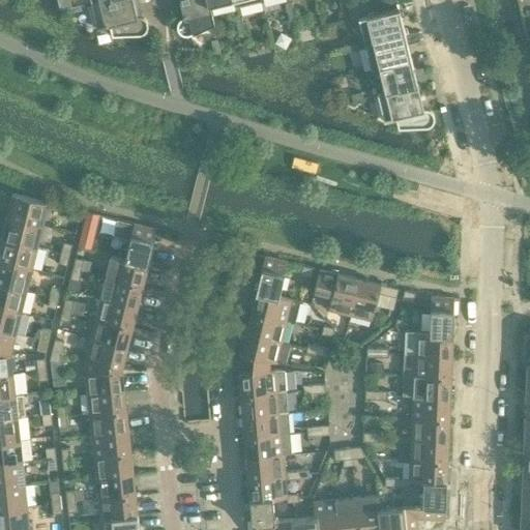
[(133,0),(100,0),(91,2),(97,29),(110,26),(112,36),(139,35),(141,35),(142,34),(144,34),(145,33),(146,32),(147,31),(147,30),(148,29),(148,27),(148,26),(148,25),(148,24),(147,23),(146,20),(145,19),(143,18),(142,17),(140,17),(138,17),(133,0)]
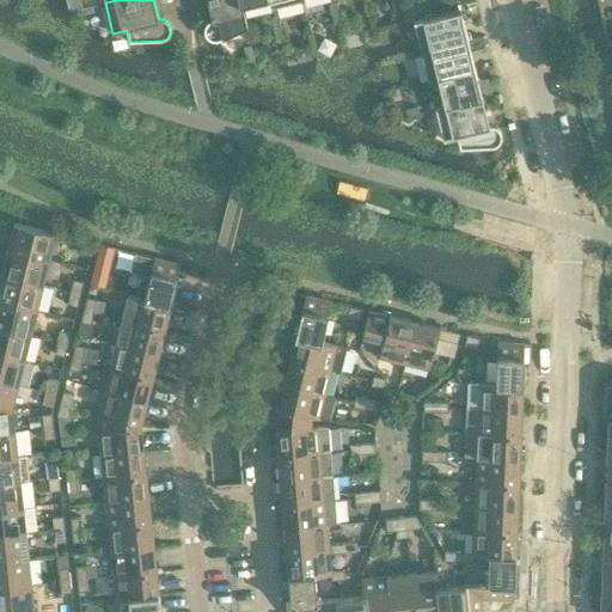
[(243,16),(239,0),(207,0),(212,19),(209,20),(207,23),(207,24),(206,25),(204,28),(204,30),(204,31),(204,32),(204,34),(206,35),(206,36),(207,38),(208,38),(209,40),(212,41),(213,41),(215,42),(218,41),(219,41),(248,28),(244,16),(243,16)]
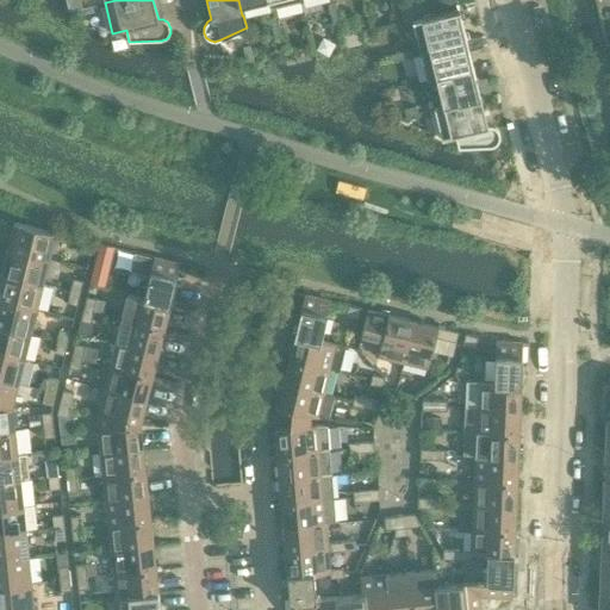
[(269,0),(238,0),(242,16),(243,16),(272,8),(269,0)]
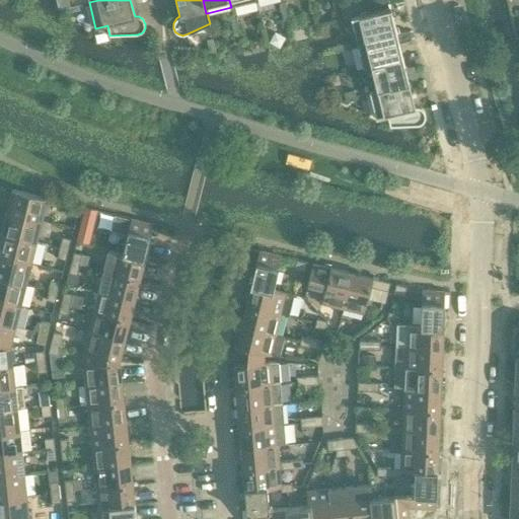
[(377,7),(375,0),(361,0),(363,10),(377,7)]
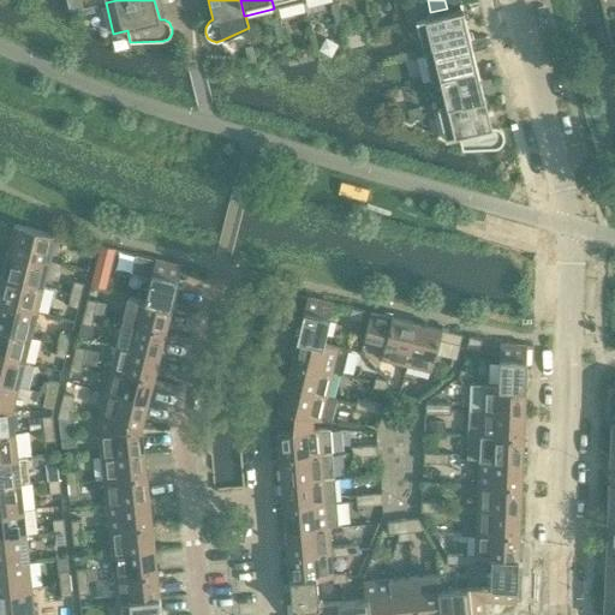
[(332,5),(334,15),(341,12),(339,3),(332,5)]
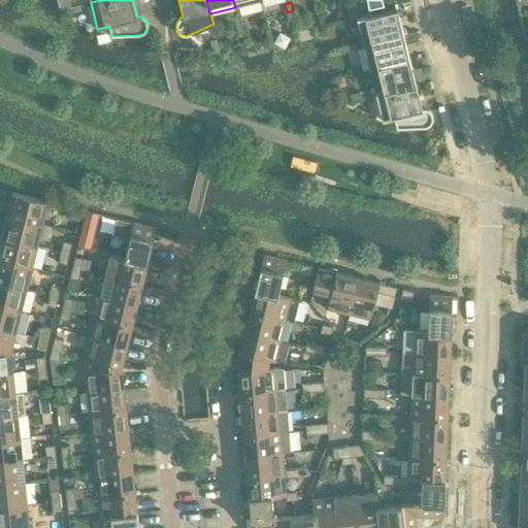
[(357,18),(364,44),(404,34),(397,8),(357,18)]
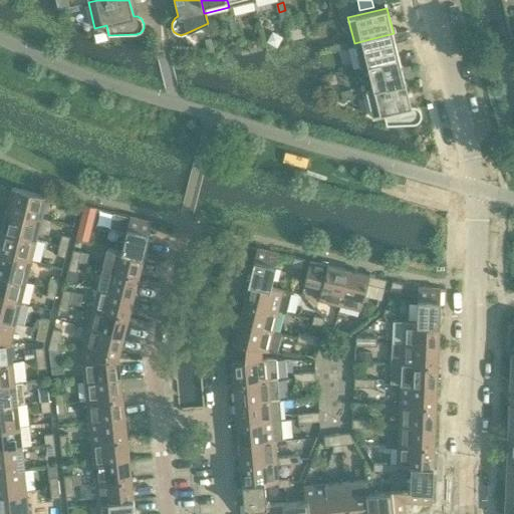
[(285,10),(279,12),(281,20),(287,18),(285,10)]
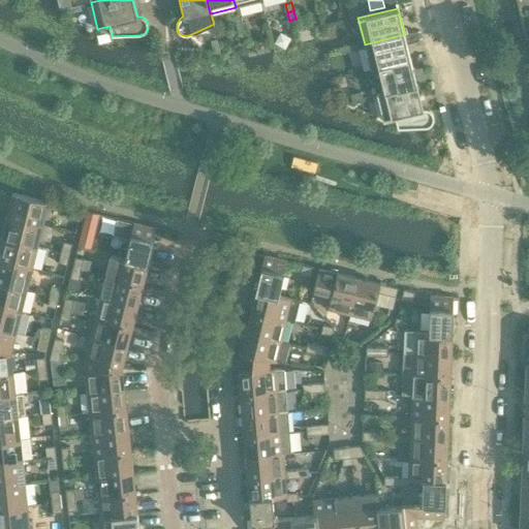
[(243,23),(237,25),(239,33),(245,31),(243,23)]
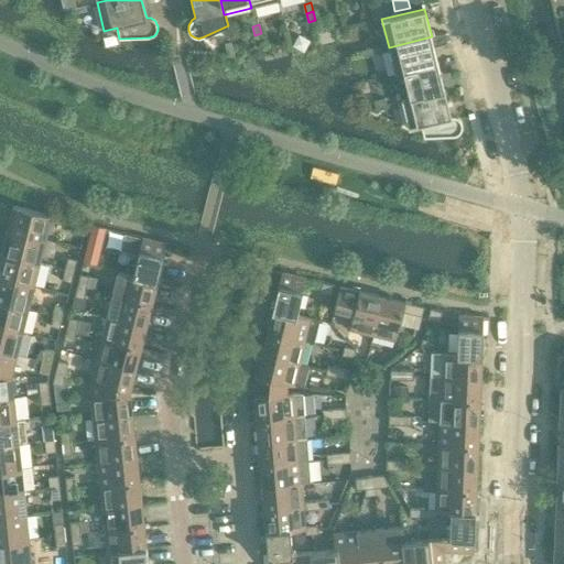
[(389,47),(396,74),(438,64),(434,47),(447,44),(444,33),(432,36),(389,47)]
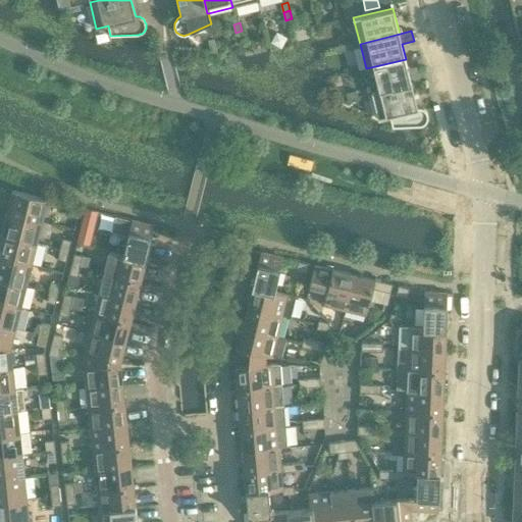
[(208,40),(212,56),(218,55),(214,39),(208,40)]
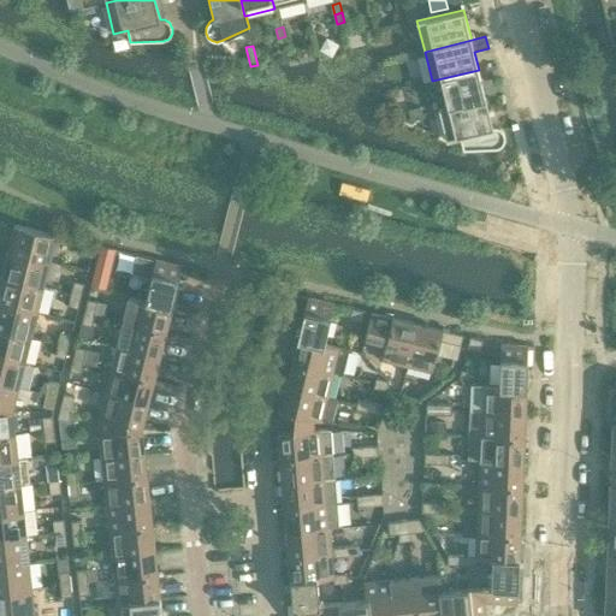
[(414,51),(404,53),(407,60),(416,58),(414,51)]
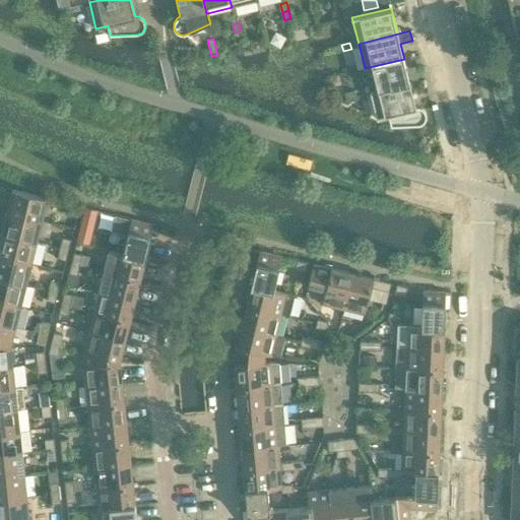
[(343,51),(341,45),(333,47),(335,53),(343,51)]
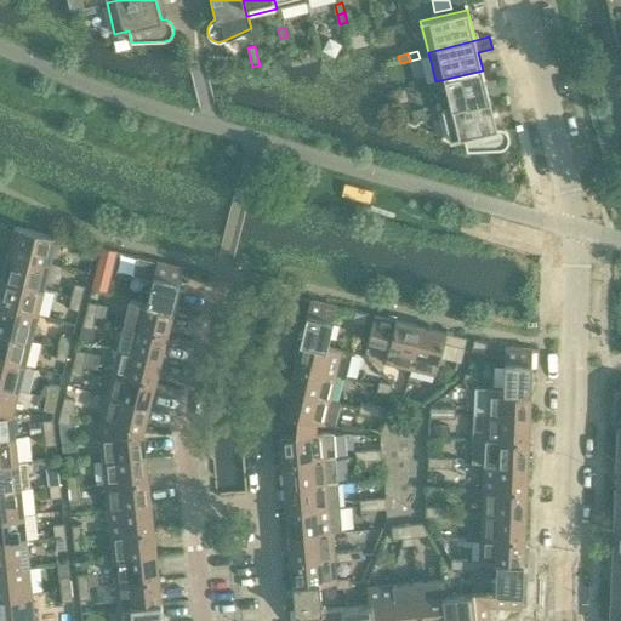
[(436,81),(443,112),(490,100),(483,70),(436,81)]
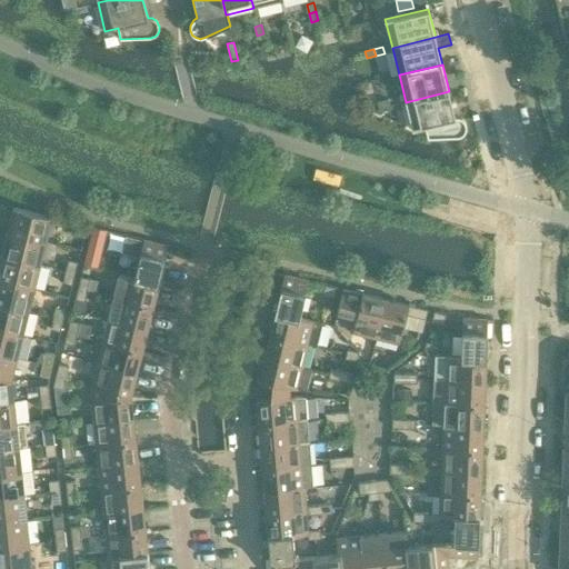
[(449,91),(406,102),(412,130),(425,127),(428,139),(458,137),(459,137),(461,136),(463,135),(465,133),(466,132),(466,131),(467,129),(467,127),(467,126),(467,125),(466,123),(466,122),(463,120),(462,119),(460,118),(458,117),(455,118),(449,91)]
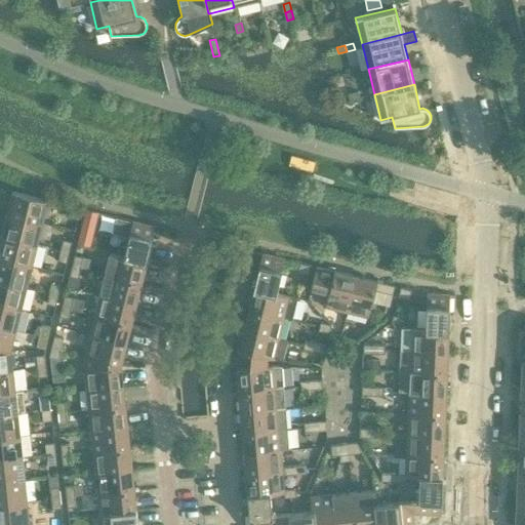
[(348,94),(350,101),(360,97),(358,91),(348,94)]
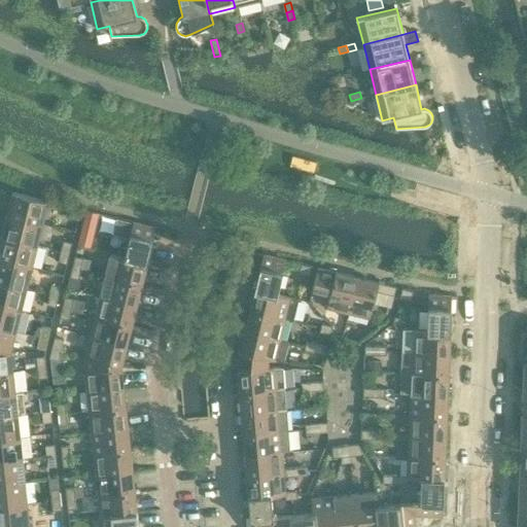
[(12,192),(6,215),(42,224),(47,202),(12,192)]
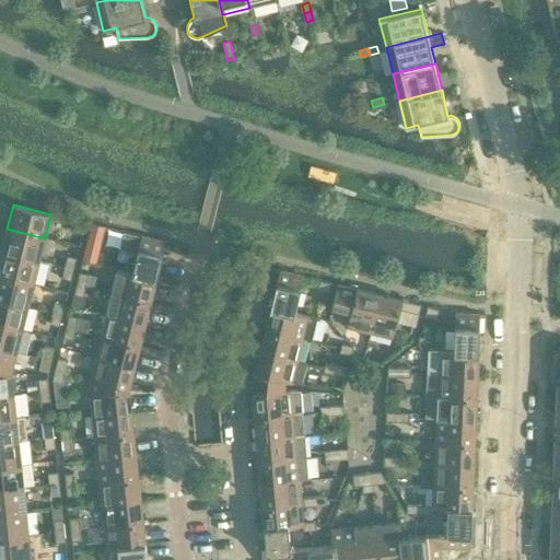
[(73,232),(82,234),(85,222),(76,220),(73,232)]
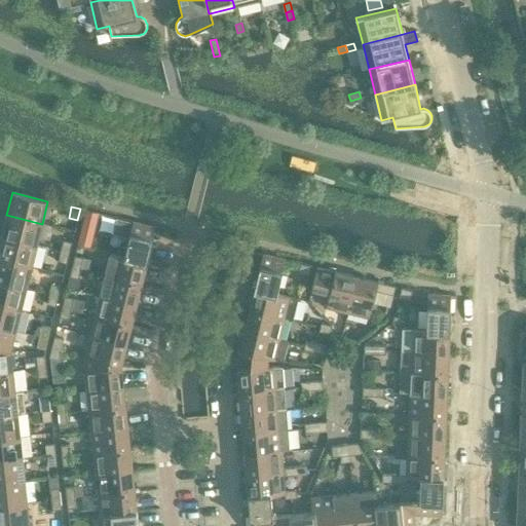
[(83,221),(77,245),(88,248),(94,224),(92,223),(95,214),(95,213),(86,211),(83,221)]
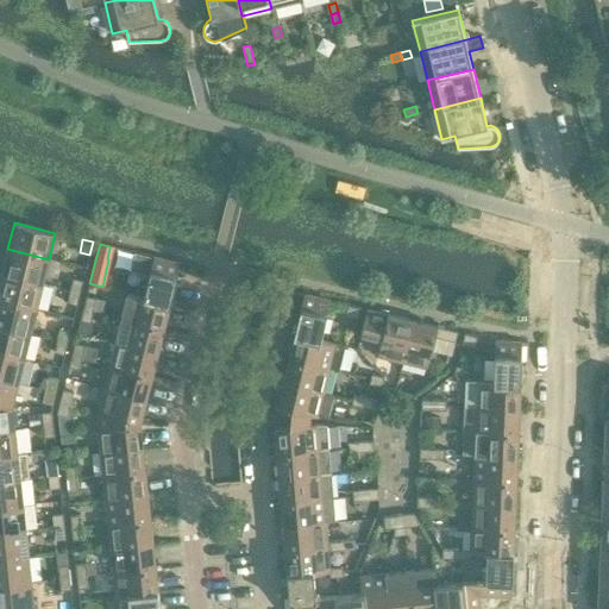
[(7,249),(1,274),(43,284),(49,259),(7,249)]
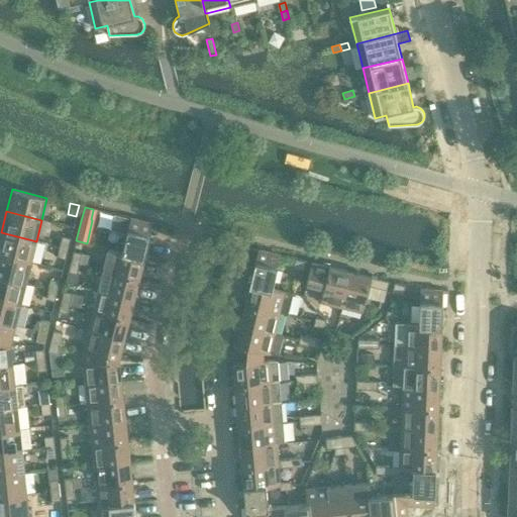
[(130,218),(122,252),(122,253),(143,259),(152,224),(130,218)]
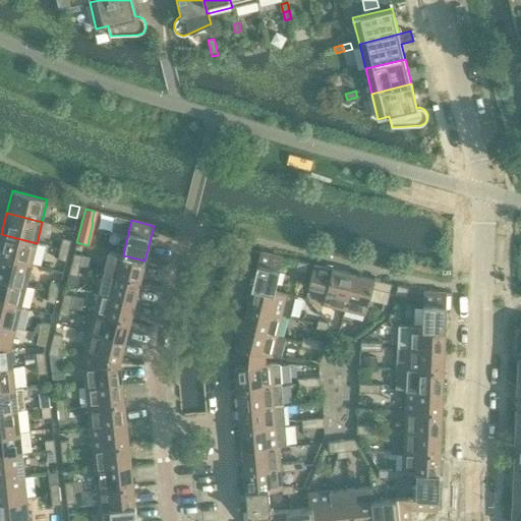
[(1,234),(0,238),(0,256),(32,264),(37,243),(1,234)]
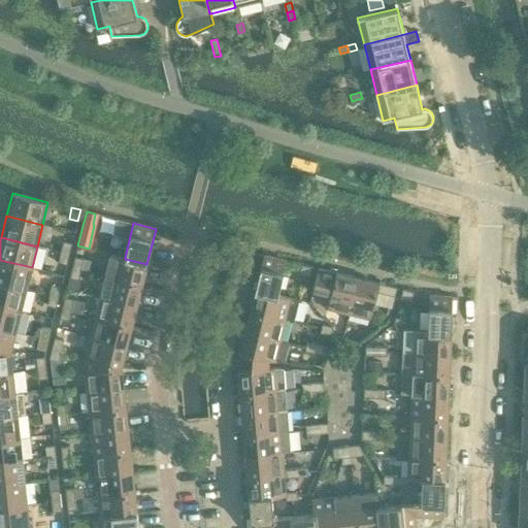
[(63,241),(61,252),(69,254),(72,243),(63,241)]
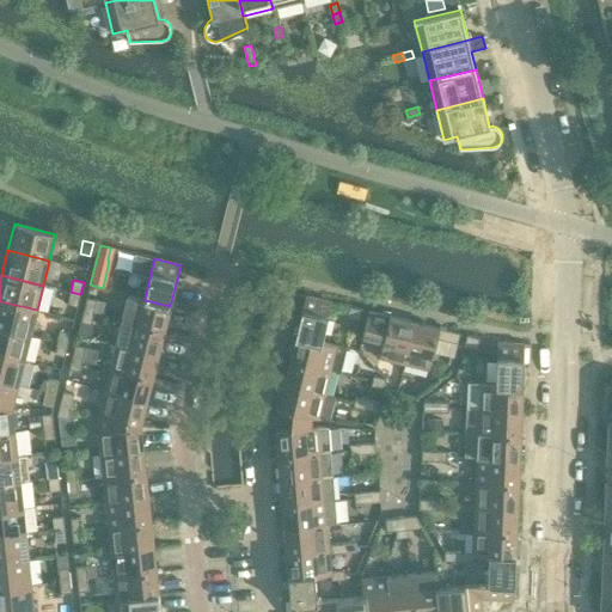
[(80,294),(71,292),(67,305),(78,307),(80,294)]
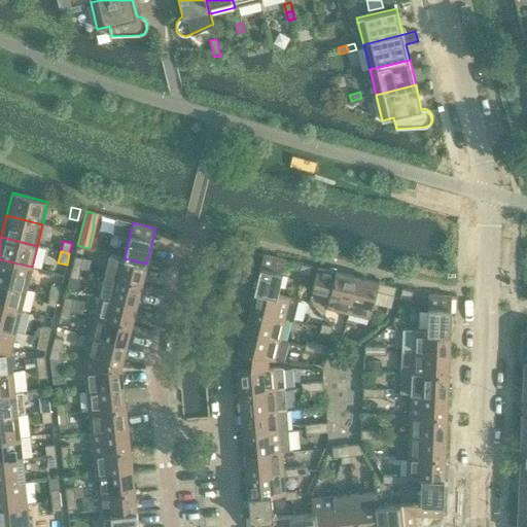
[(111,253),(105,275),(141,284),(146,264),(125,258),(125,257),(111,253)]
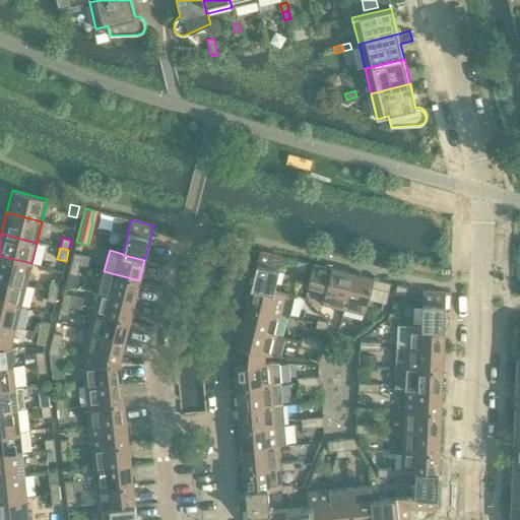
[(260,251),(251,286),(273,291),(273,290),(281,257),(260,251)]
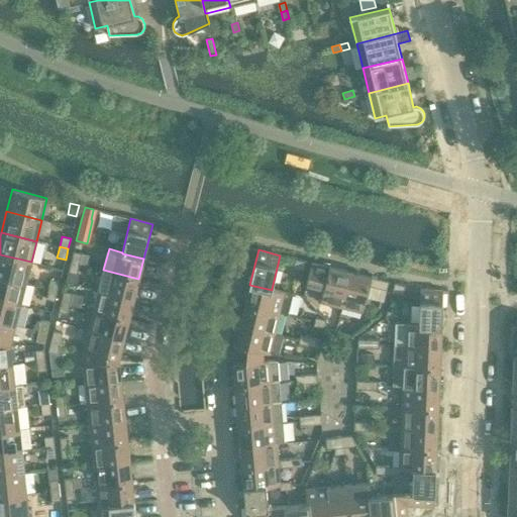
[(74,251),(71,262),(80,264),(82,253),(74,251)]
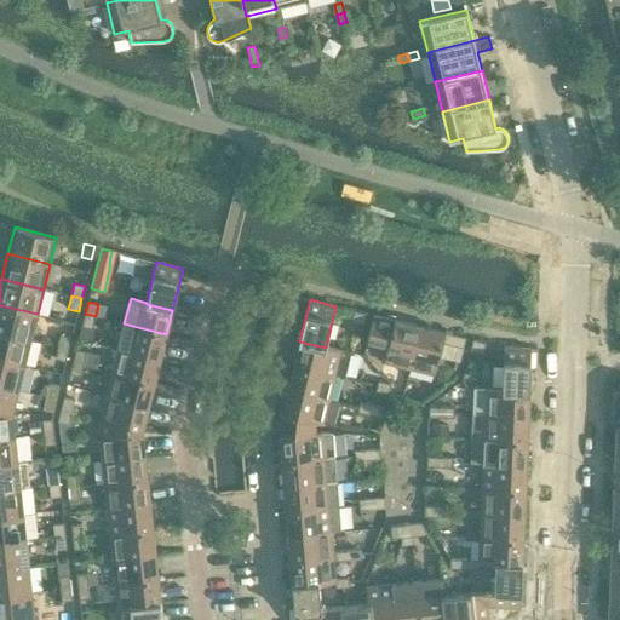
[(0,305),(0,332),(30,339),(38,314),(0,305)]
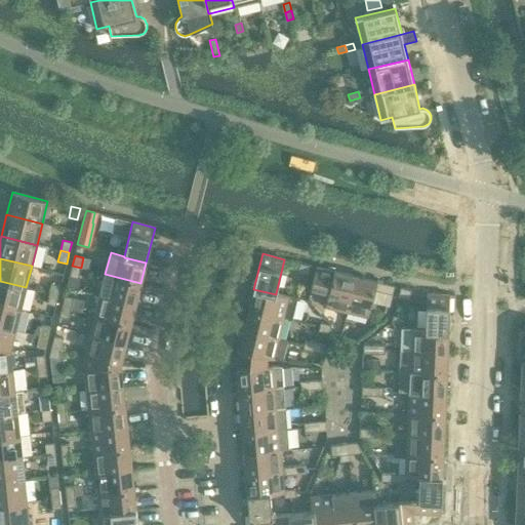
[(298,271),(309,274),(311,266),(299,263),(298,271)]
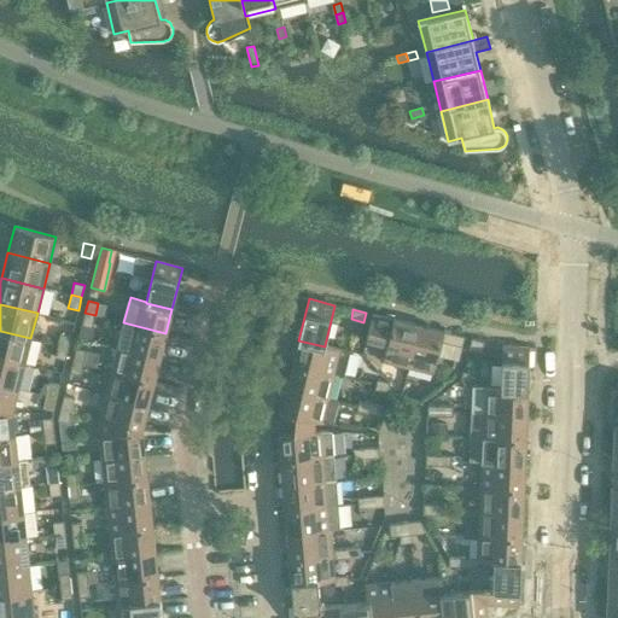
[(85,313),(82,326),(92,328),(95,315),(85,313)]
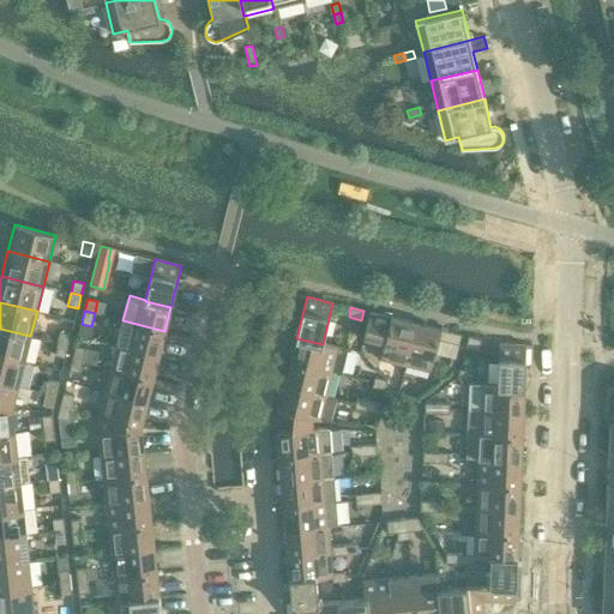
[(371,312),(365,337),(385,342),(380,360),(405,366),(416,324),(391,317),(371,312)]
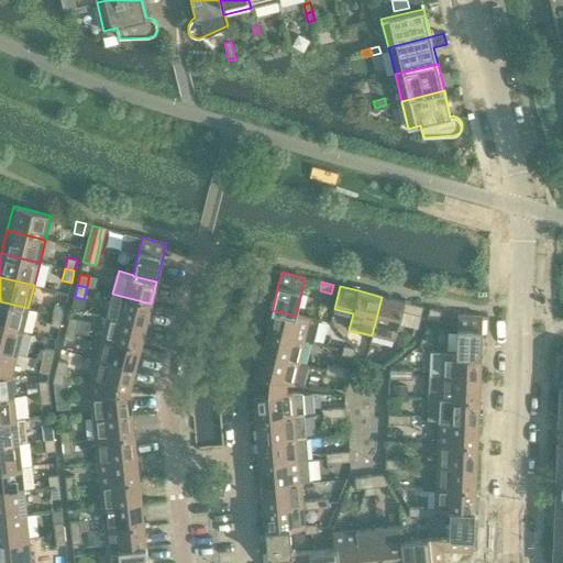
[(112,294),(107,316),(145,326),(151,304),(112,294)]
